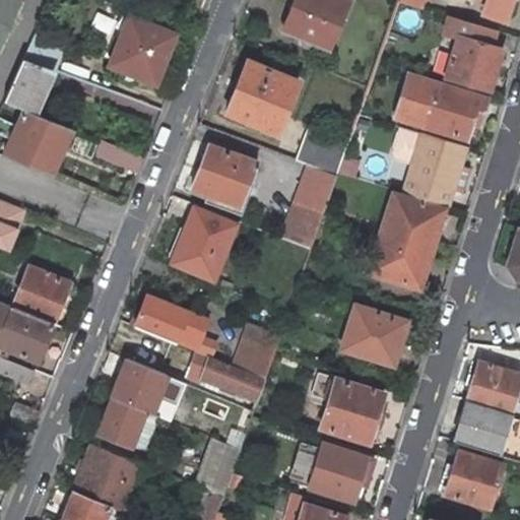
[(18,0),(0,0),(0,48),(21,1),(18,0)]
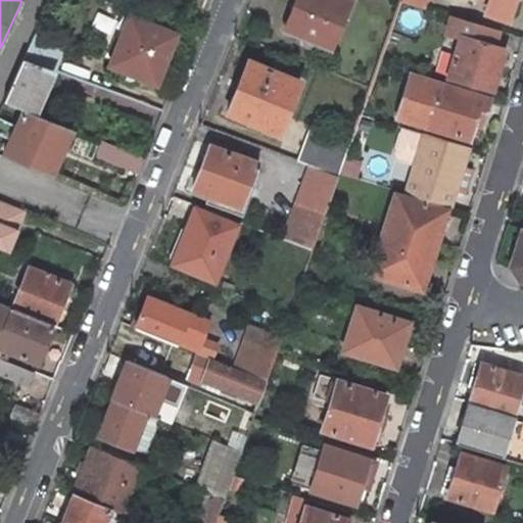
[(350,0),(293,0),(285,24),(313,35),(312,39),(332,47),(350,0)]
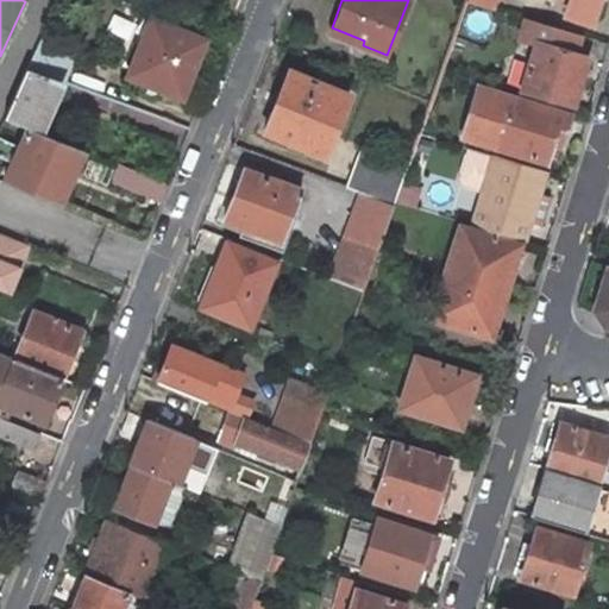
[(562,0),(570,2),(566,12),(590,20),(596,0),(562,0)]
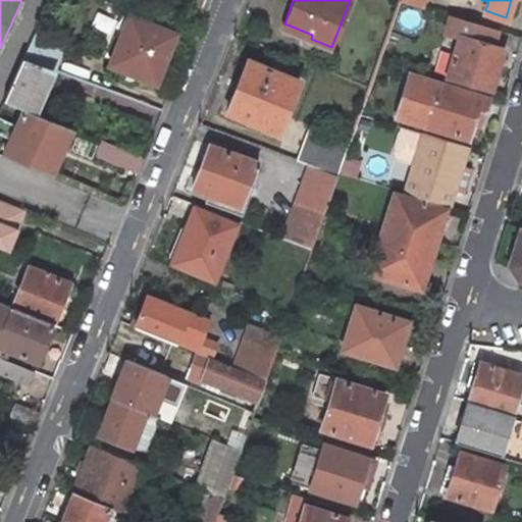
[(460,34),(448,75),(490,89),(504,46),(492,43),(496,29),(450,14),(446,30),(460,34)]
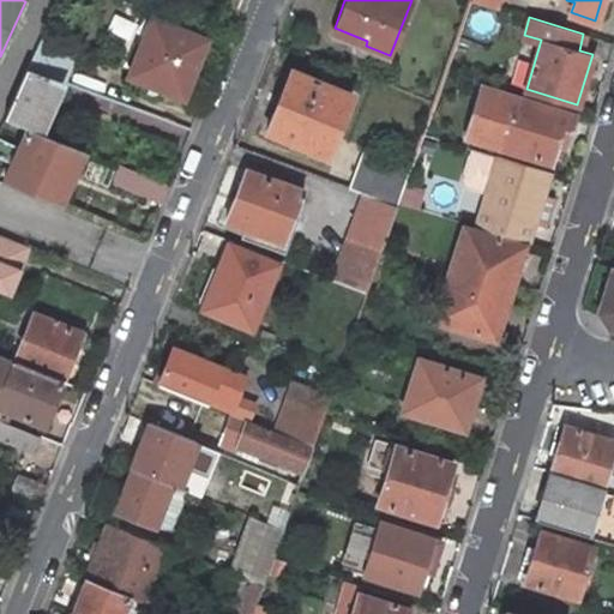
[(152,18),(128,76),(182,97),(206,40),(152,18)]
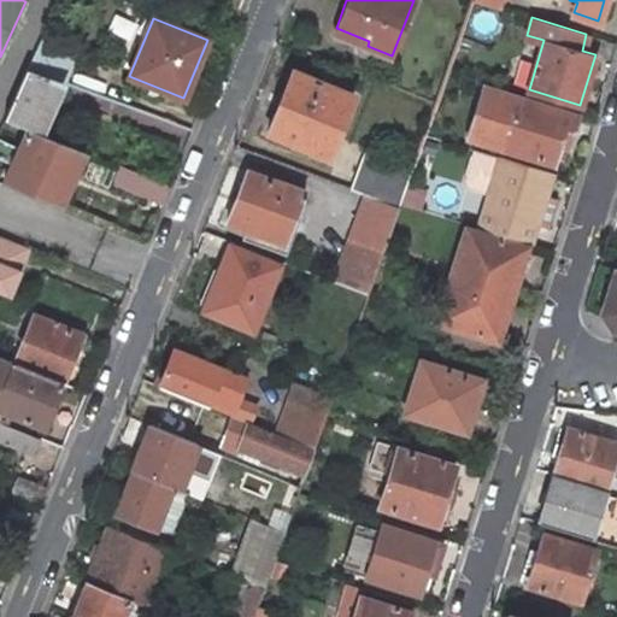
[(75,50),(41,37),(27,69),(54,80),(60,82),(75,50)]
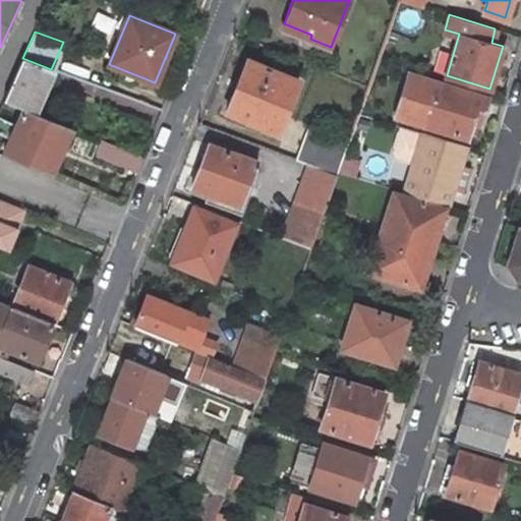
[(22,58),(4,101),(24,109),(26,110),(46,67),(22,58)]
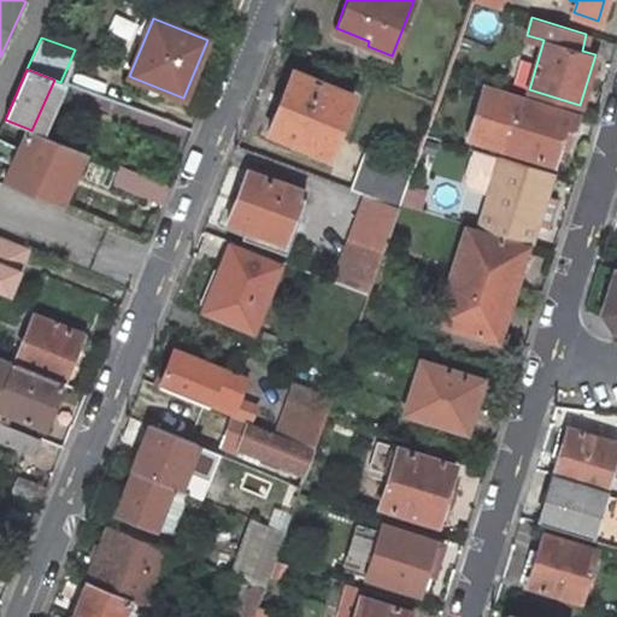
[(356,95),(293,71),(269,133),(330,157),(356,95)]
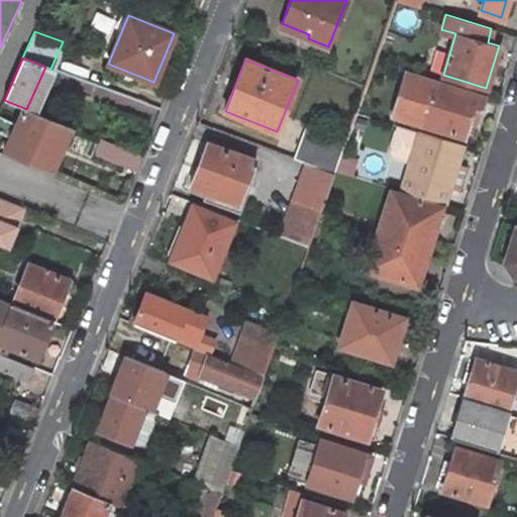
[(484,96),(408,72),(395,114),(471,137),(484,96)]
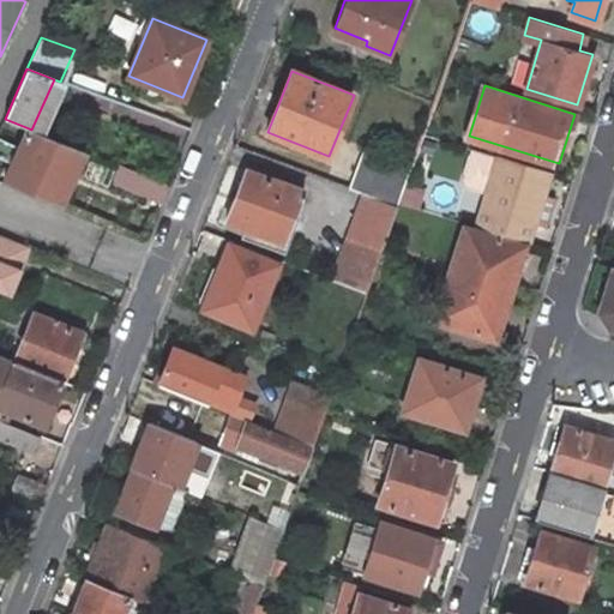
[(29,128),(4,184),(60,206),(85,152),(31,130),(29,128)]
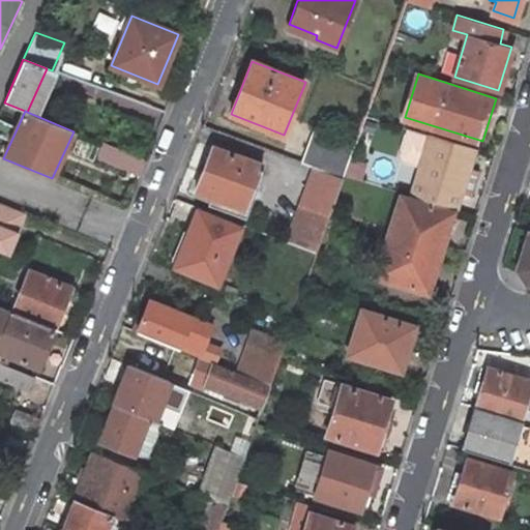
[(350,160),(356,145),(314,128),(301,164),(317,169),(344,179),(345,176),(350,160)]
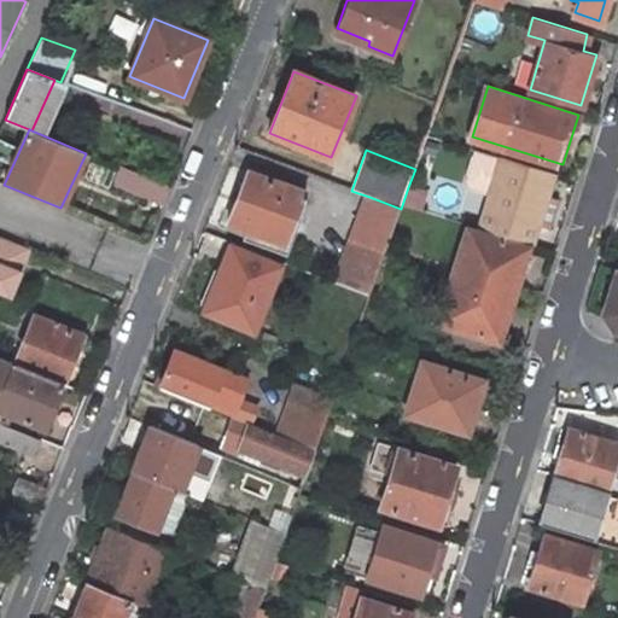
[(553,170),(501,155),(501,156),(479,227),(531,243),(536,225),(549,228),(559,197),(546,193),(553,172),(553,170)]
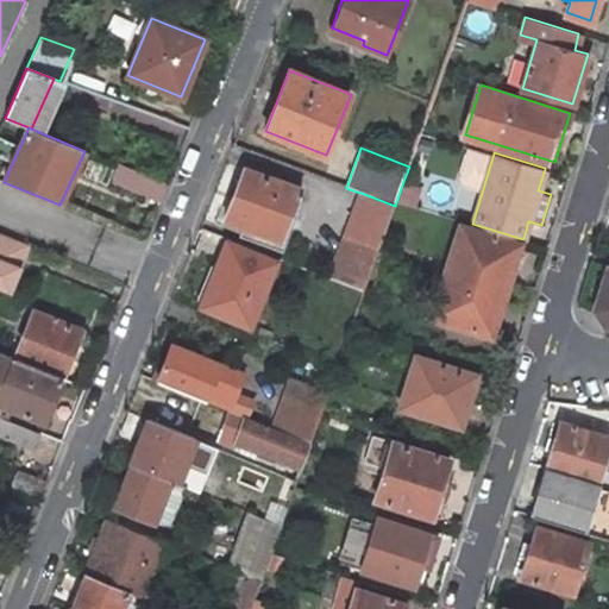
[(150,177),(118,164),(111,182),(143,195),(150,177)]
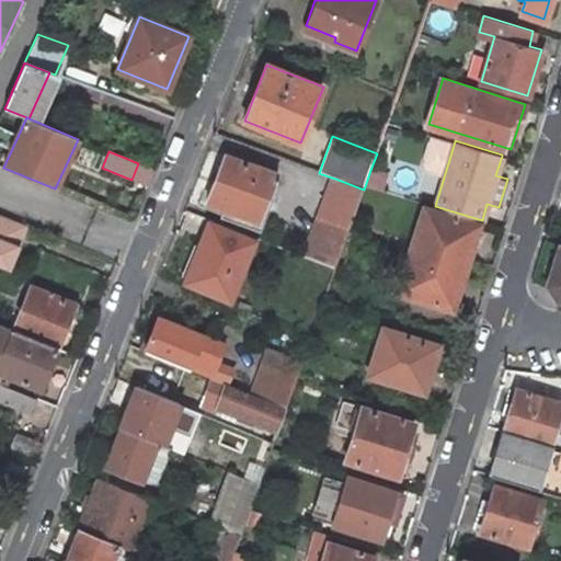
[(277,174),(225,157),(206,203),(259,220),(277,174)]
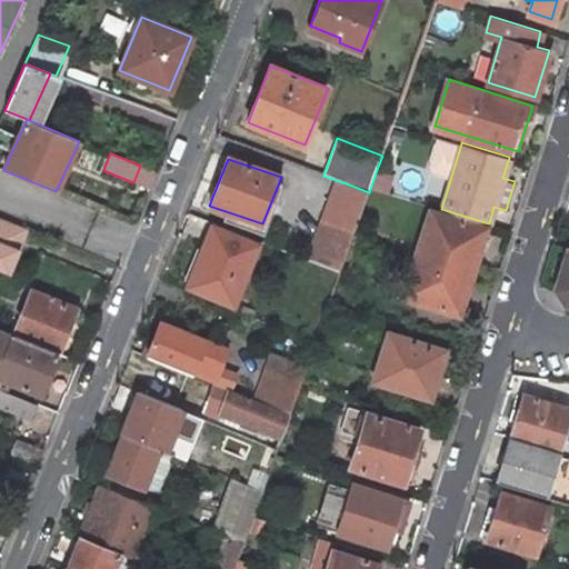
[(390,177),(376,172),(370,189),(386,193),(390,177)]
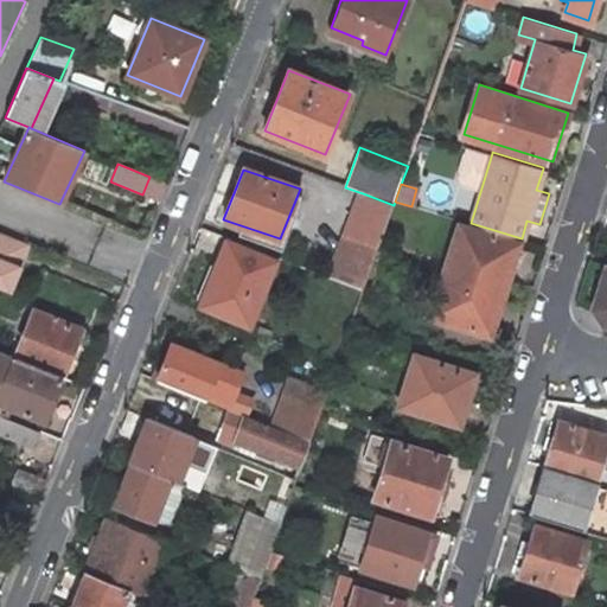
[(394,205),(363,193),(355,217),(385,229),(394,205)]
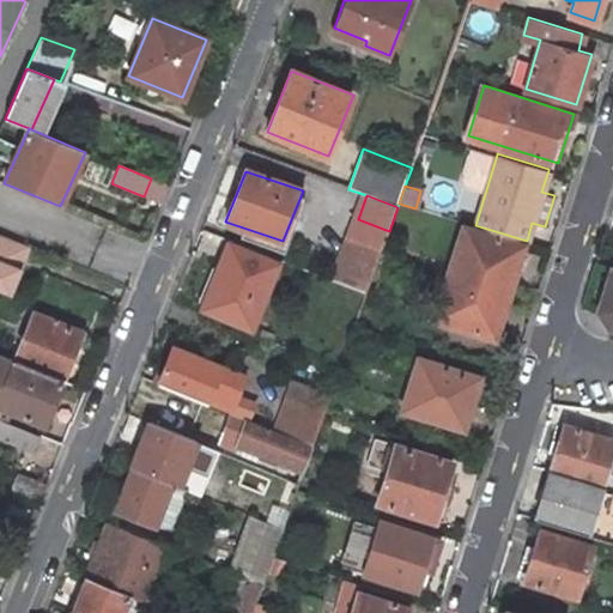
[(520,243),(463,226),(434,320),(491,337),(520,243)]
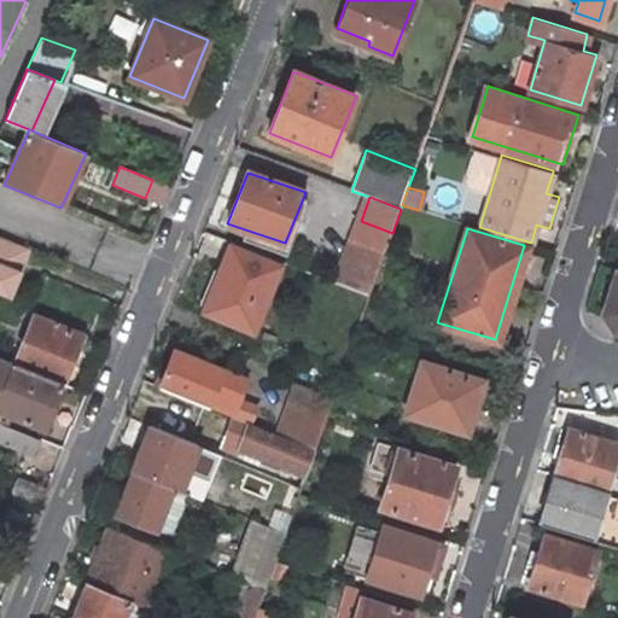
[(0,233),(0,292),(10,297),(30,246),(0,233)]
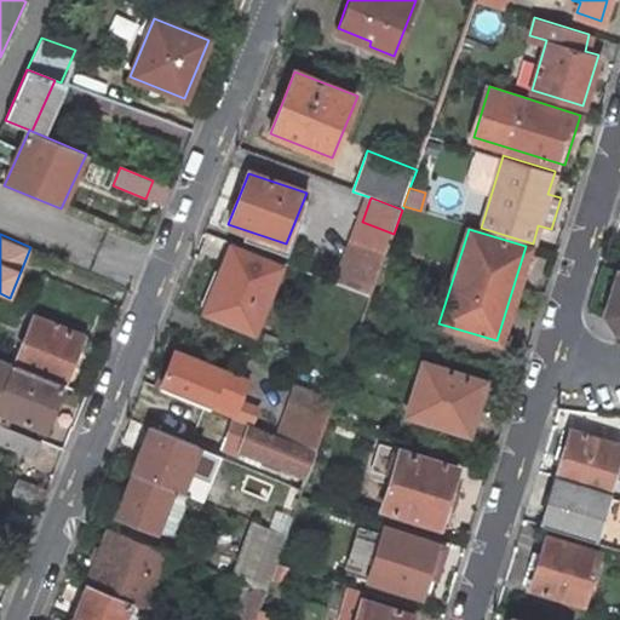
[(386,252),(350,239),(334,282),(371,296),(386,252)]
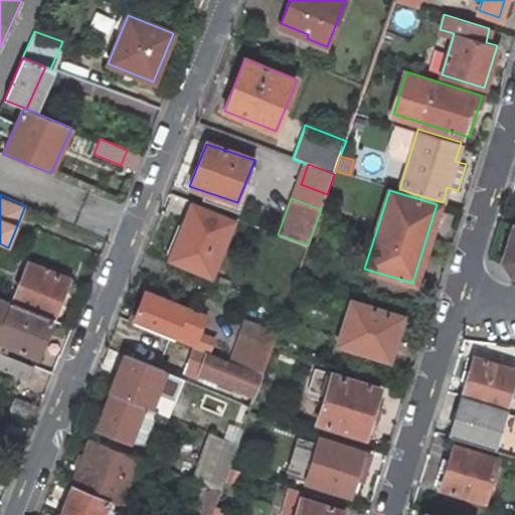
[(233,221),(192,204),(169,261),(211,277),(233,221)]
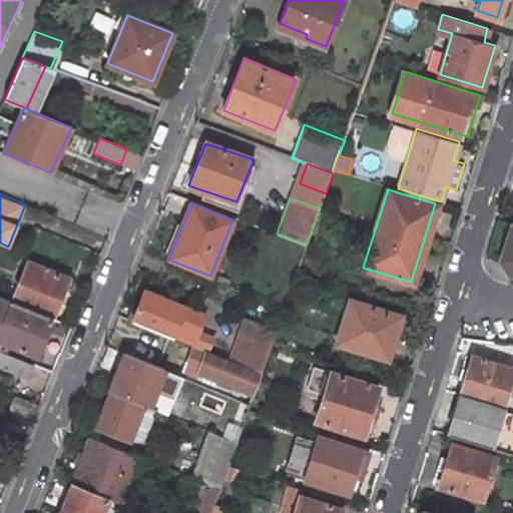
[(512,222),(512,223),(502,259),(510,272),(512,272),(512,222)]
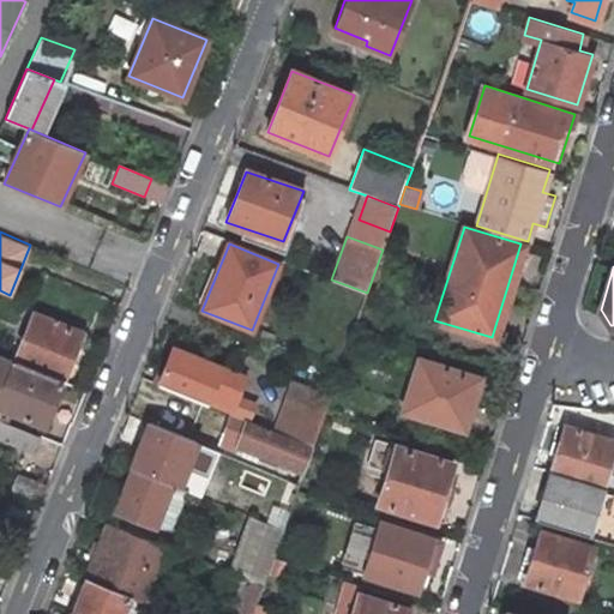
[(34,314),(14,361),(62,380),(82,333),(34,314)]
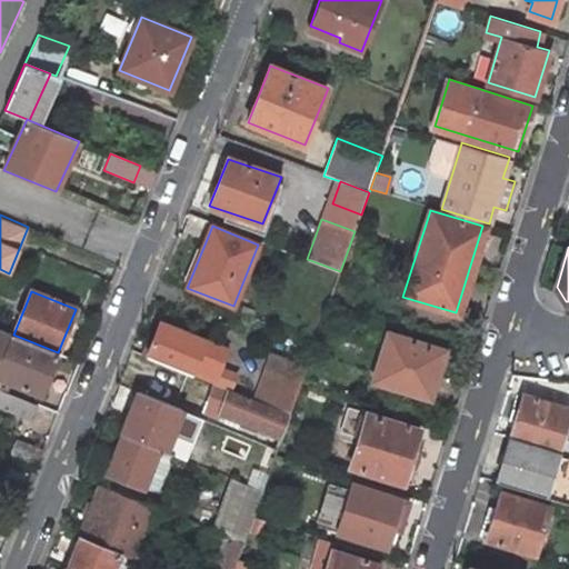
[(160,323),(147,357),(213,383),(227,350),(160,323)]
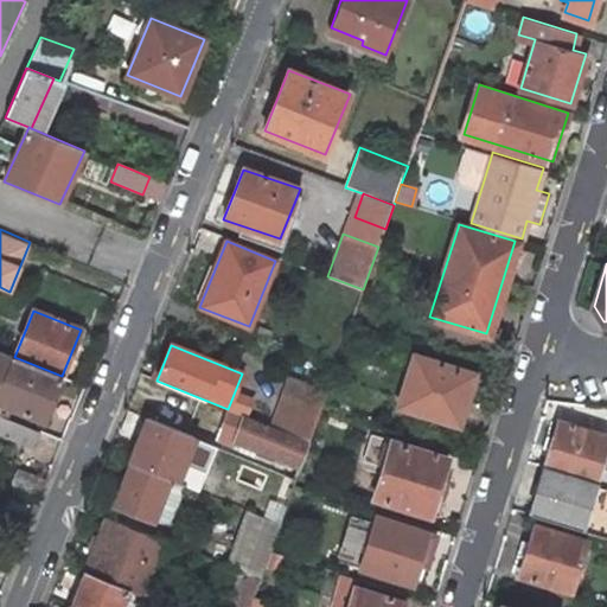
[(6,360),(8,355),(0,350),(0,391),(12,363),(6,360)]
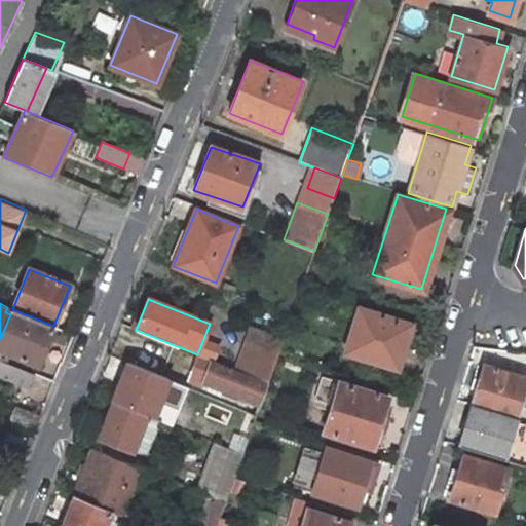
[(12,309),(7,307),(5,312),(10,314),(0,339),(0,348),(38,364),(53,326),(12,309)]
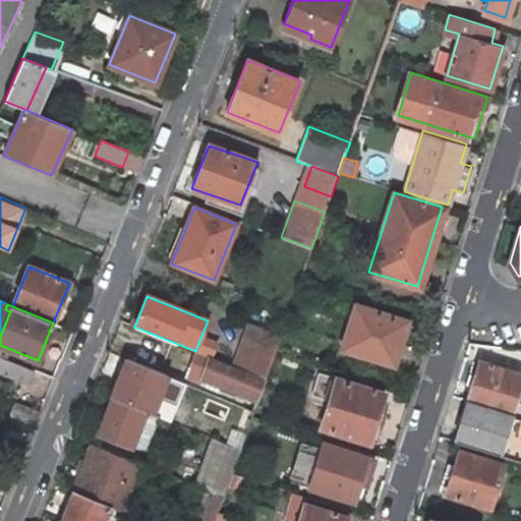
[(407,320),(355,305),(341,349),(393,363),(407,320)]
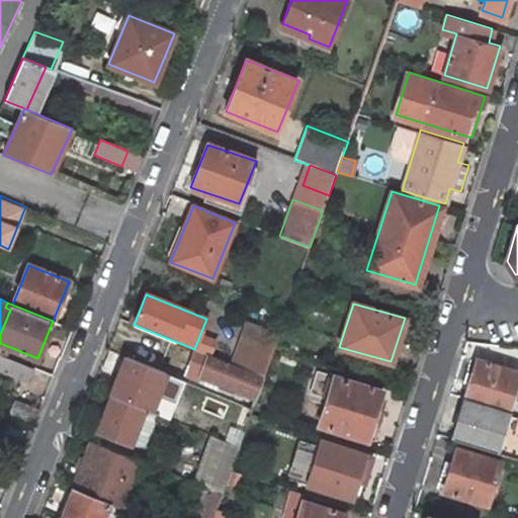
[(280,330),(249,318),(231,364),(249,371),(264,377),(275,346),(277,341),(280,331),(280,330)]
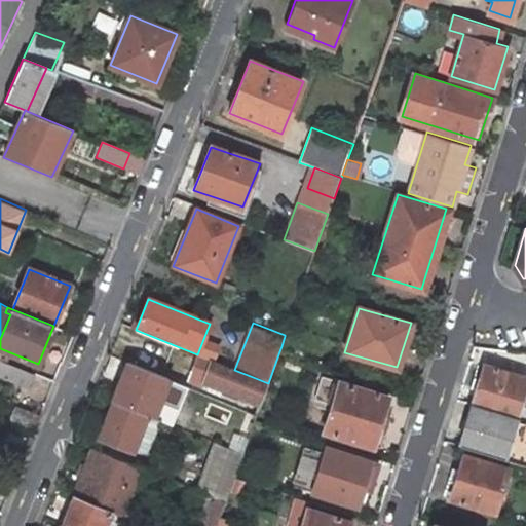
[(234,370),(199,355),(191,374),(261,403),(268,383),(253,377),(234,370)]
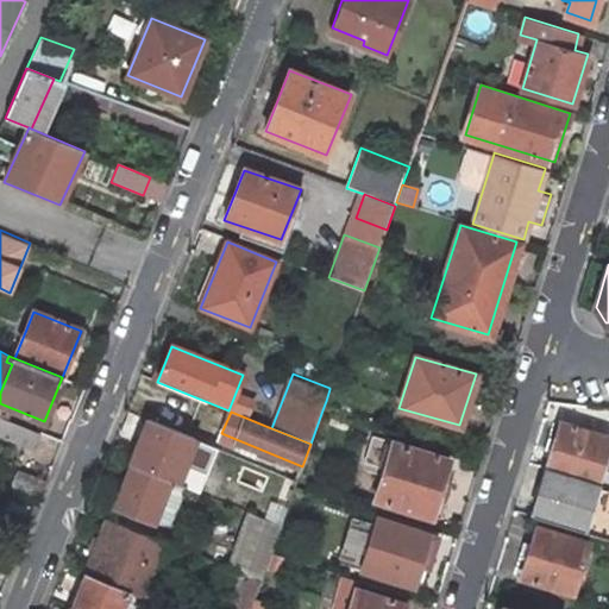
[(39,433),(0,416),(0,435),(33,449),(39,433)]
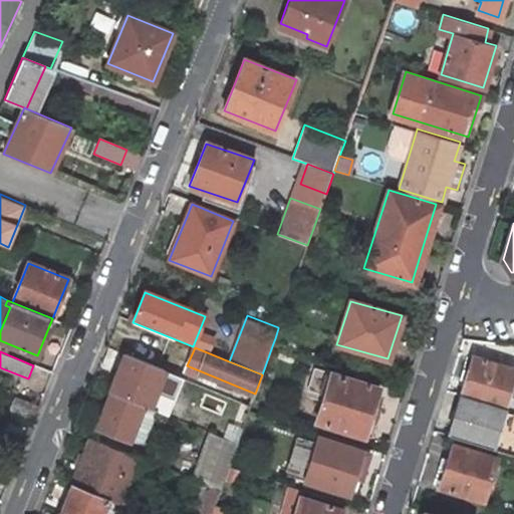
[(165,370),(125,354),(110,392),(144,407),(150,409),(157,392),(165,370)]
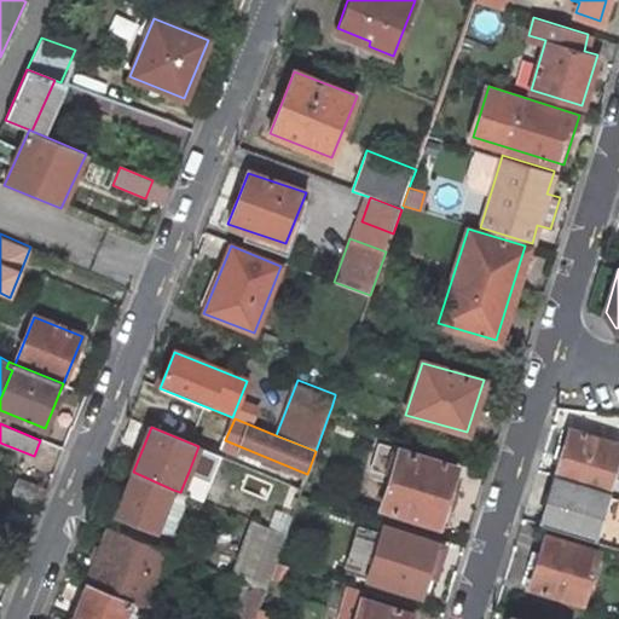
[(618,450),(618,443),(570,428),(554,475),(618,496),(618,461),(615,460),(618,450)]
